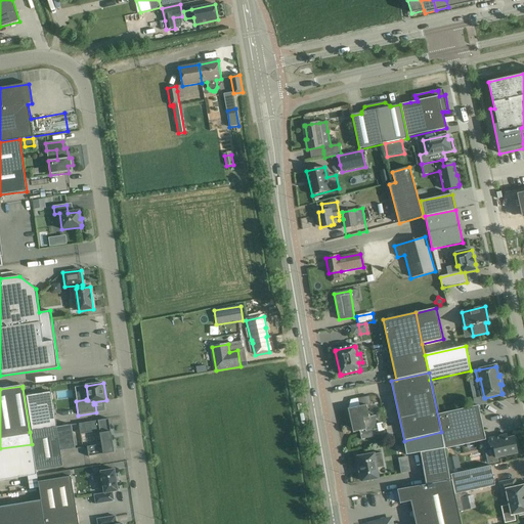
[(57,427),(51,392),(27,396),(32,431),(57,427)]
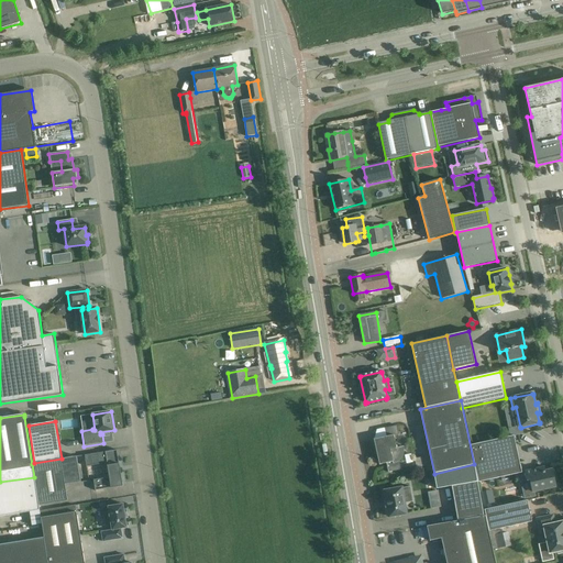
[(386,437),(374,440),(379,465),(387,463),(388,472),(400,470),(399,462),(400,460),(403,457),(404,455),(404,453),(404,450),(403,448),(404,448),(404,446),(397,448),(394,437),(398,435),(396,427),(384,429),(386,437)]
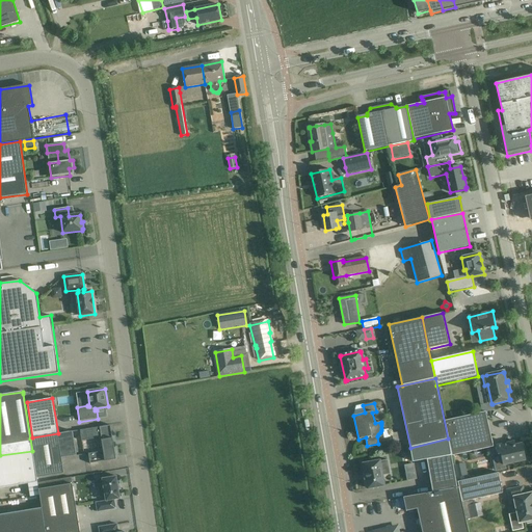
[(445,421),(448,439),(452,455),(452,456),(494,447),(485,411),(470,416),(445,421)]
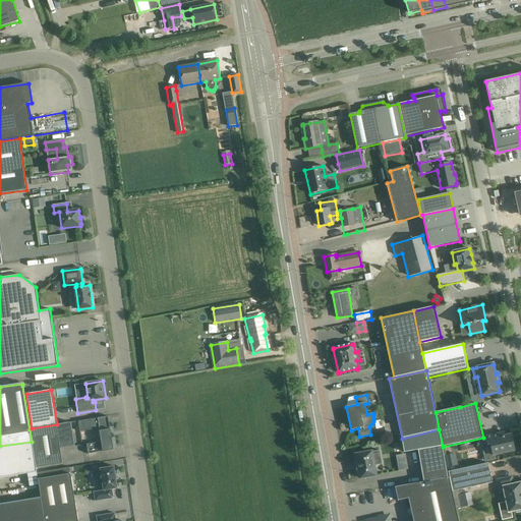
[(99,428),(102,442),(87,445),(89,454),(114,450),(108,416),(98,418),(99,428)]
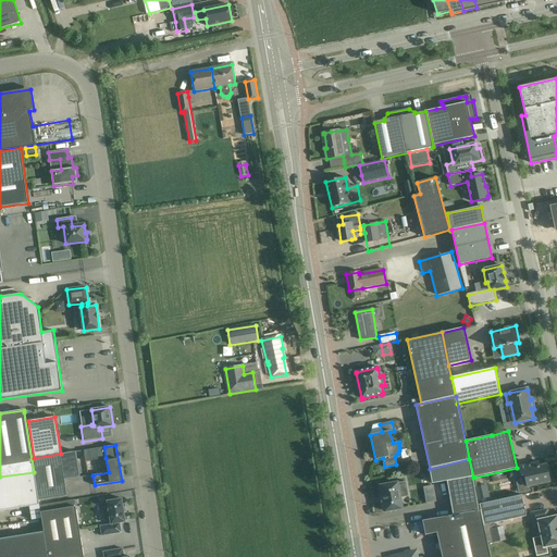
[(104,447),(84,450),(86,462),(106,458),(104,447)]
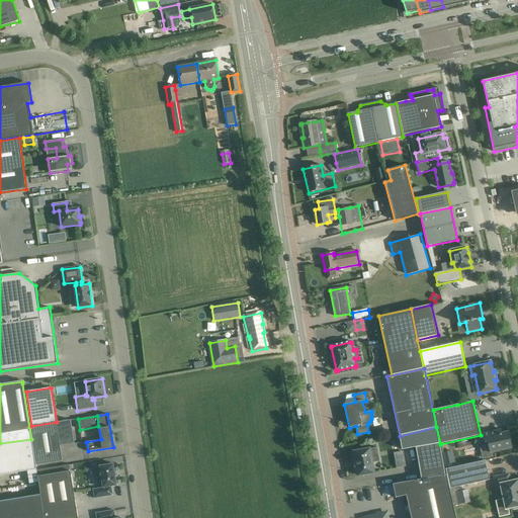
[(31,426),(29,427),(31,439),(35,465),(63,460),(60,446),(75,444),(71,420),(57,422),(31,426)]
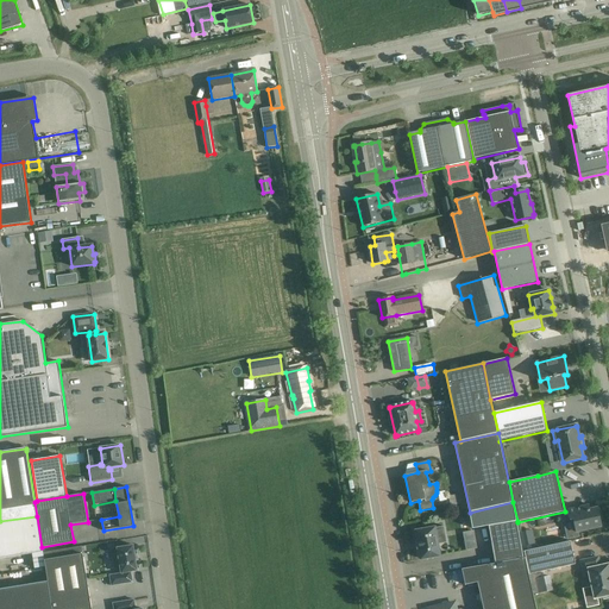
[(470,513),(472,529),(489,526),(495,564),(523,558),(518,521),(513,502),(470,513)]
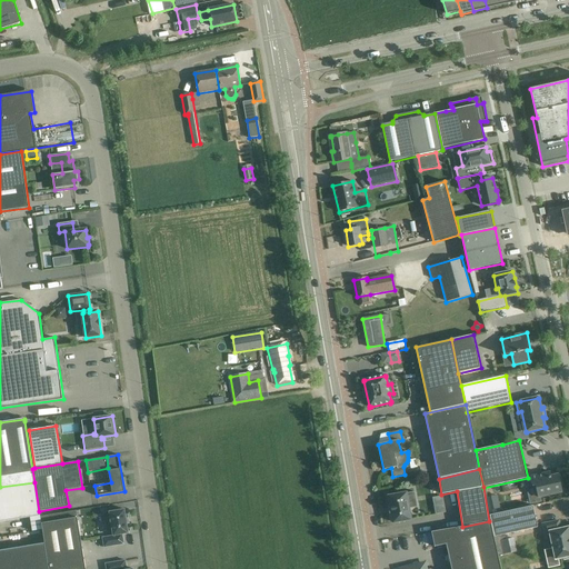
[(551,477),(550,472),(531,477),(533,486),(536,486),(539,498),(562,492),(558,475),(551,477)]
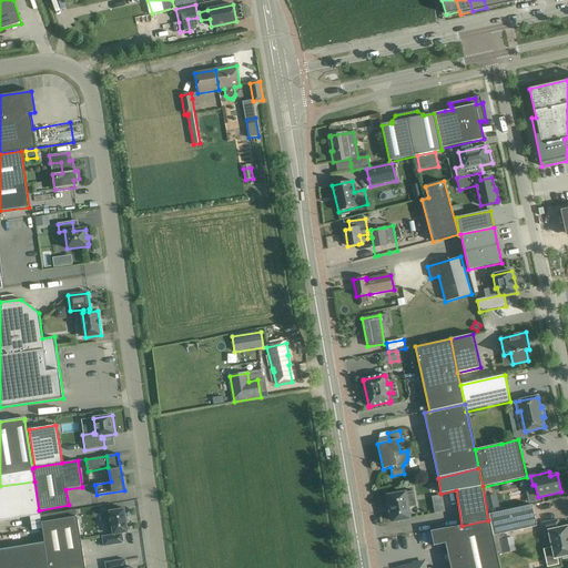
[(39,510),(34,482),(0,486),(0,520),(40,515),(39,510)]
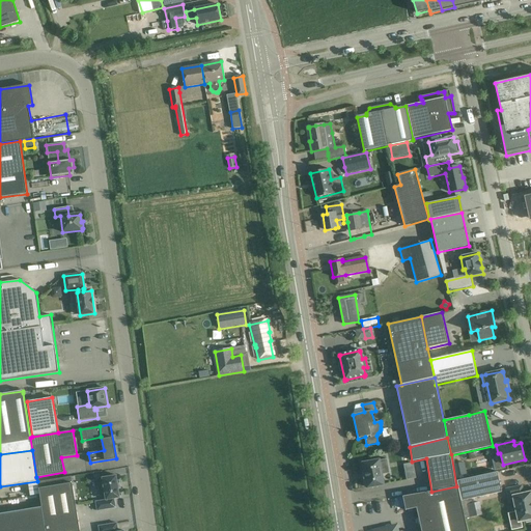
[(379,460),(363,464),(364,473),(365,478),(367,487),(384,485),(382,474),(389,473),(387,459),(379,460)]
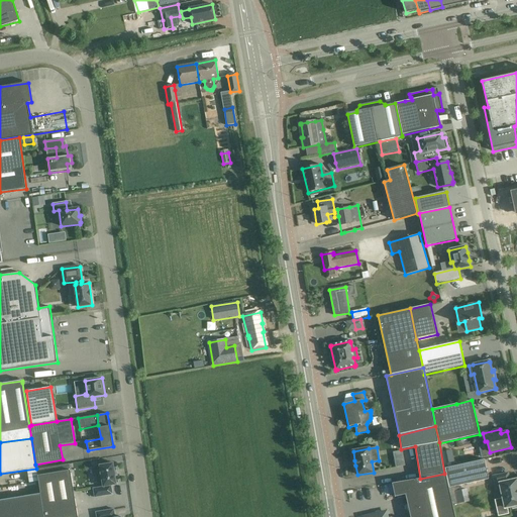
[(489,480),(485,459),(445,469),(449,488),(489,480)]
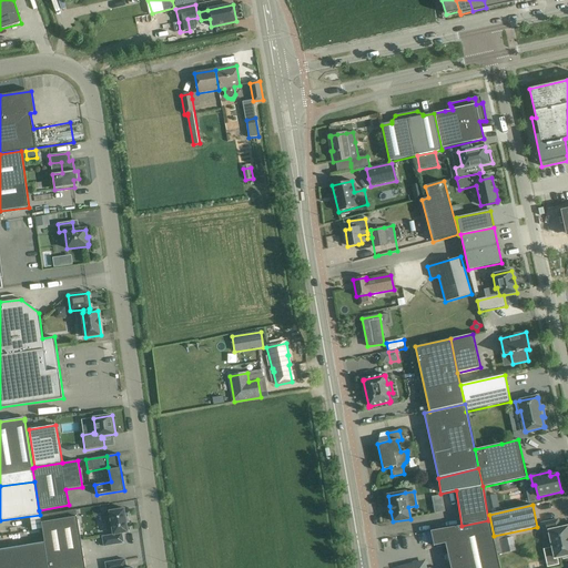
[(124,509),(109,511),(110,517),(105,518),(108,530),(112,529),(113,535),(102,537),(104,547),(124,544),(122,534),(129,533),(124,509)]
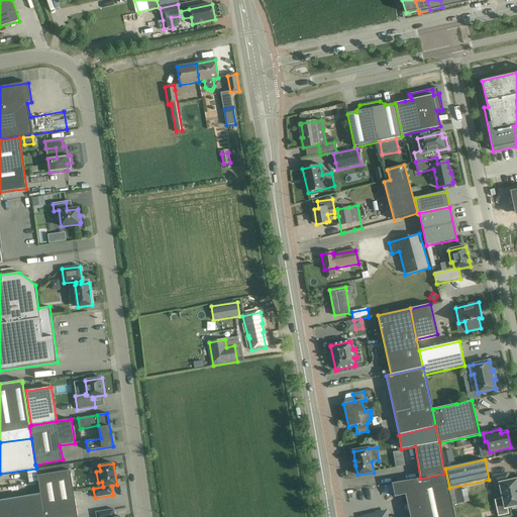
[(40,494),(43,513),(77,508),(71,470),(37,476),(40,494)]
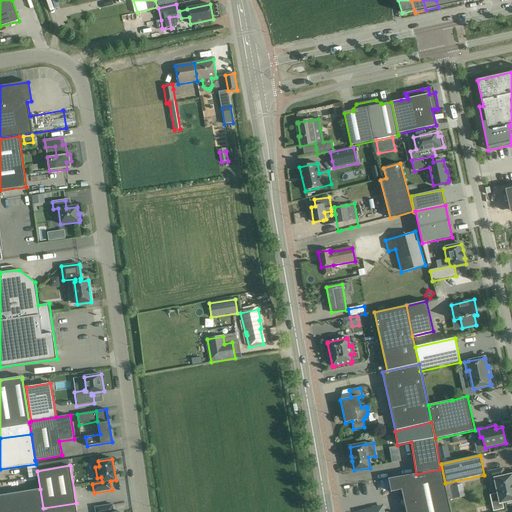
[(451,511),(442,469),(440,469),(416,474),(388,479),(391,492),(407,489),(411,511),(451,511)]
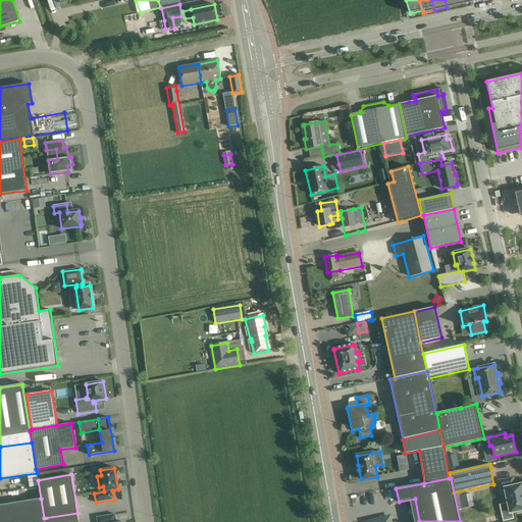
[(515,486),(513,478),(498,481),(500,491),(505,490),(510,513),(517,512),(518,514),(521,513),(521,484),(515,486)]
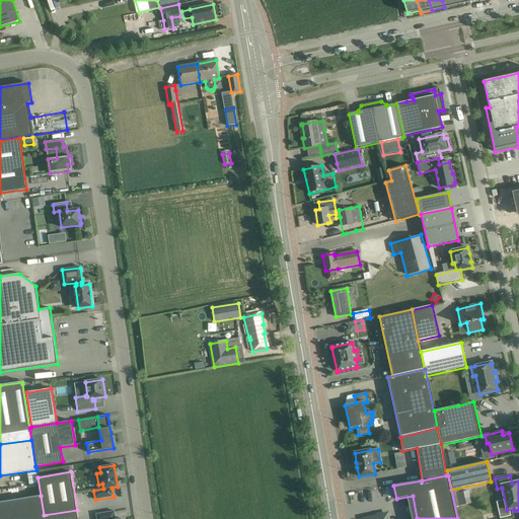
[(485,492),(488,508),(496,506),(493,490),(485,492)]
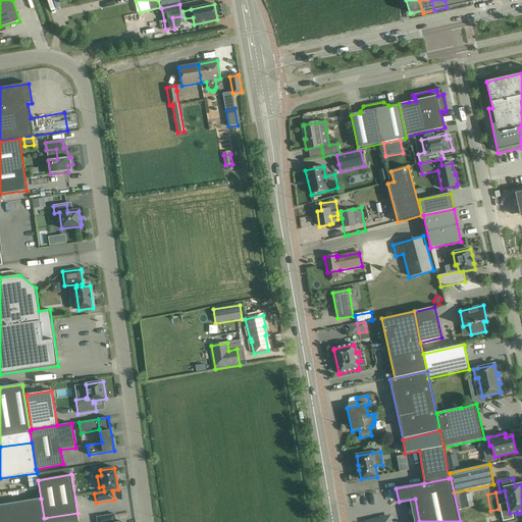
[(466,496),(459,498),(461,509),(469,507),(473,506),(471,494),(466,496)]
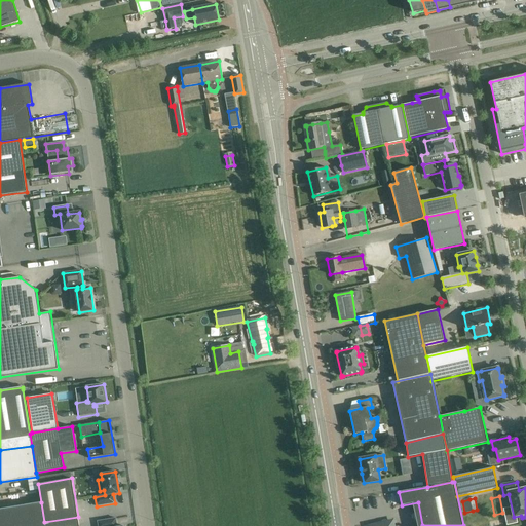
[(0,525),(44,525),(44,522),(41,502),(0,509),(0,525)]
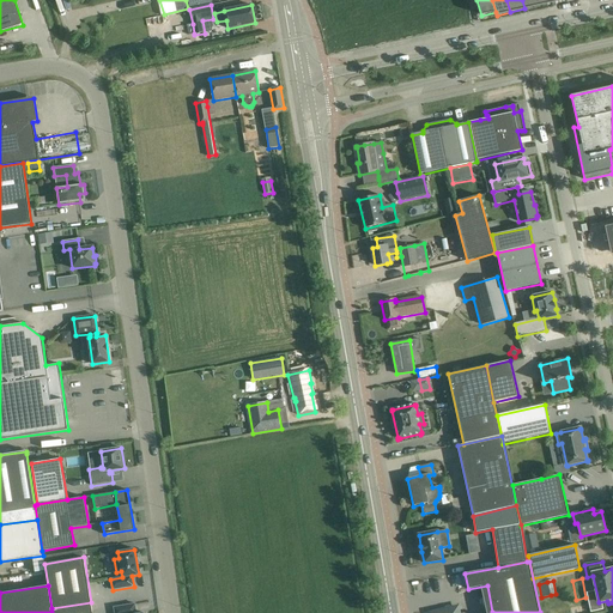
[(92,612),(91,602),(52,608),(52,612),(92,612)]
